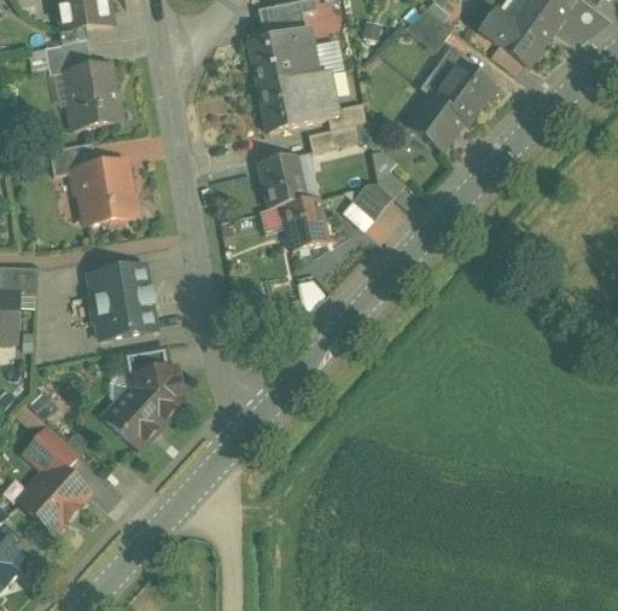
[(57,0),(63,29),(109,22),(104,0),(57,0)]
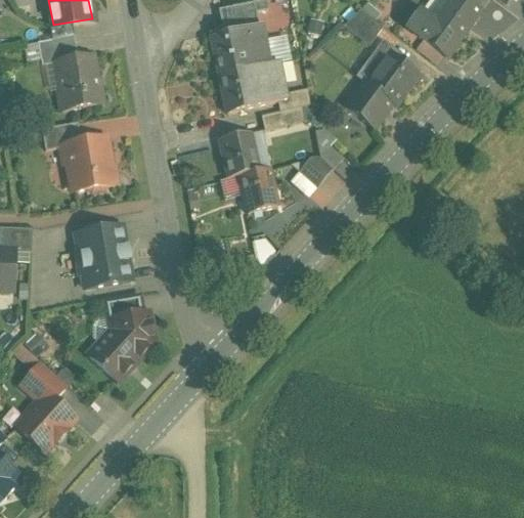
[(252,0),(224,6),(230,32),(260,26),(257,10),(268,7),(267,0),(252,0)]
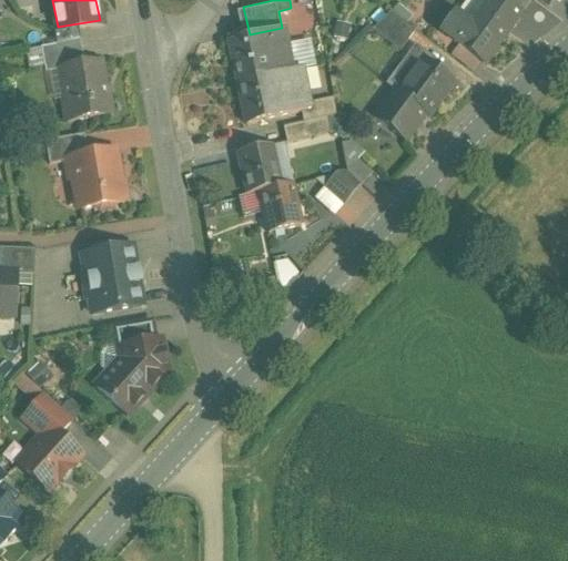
[(486,0),(470,21),(470,22),(496,43),(497,43),(523,9),(510,0),(486,0)]
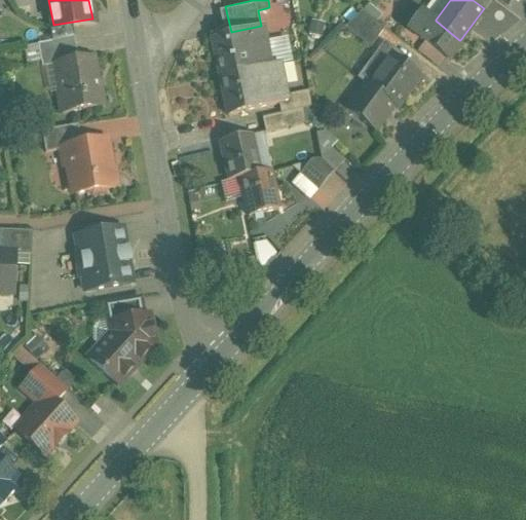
[(385,25),(362,7),(344,25),(371,44),(385,25)]
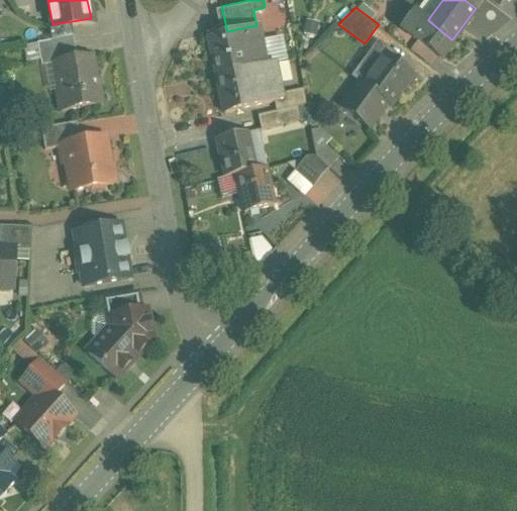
[(451,39),(428,20),(428,19),(425,17),(413,34),(440,55),(451,39)]
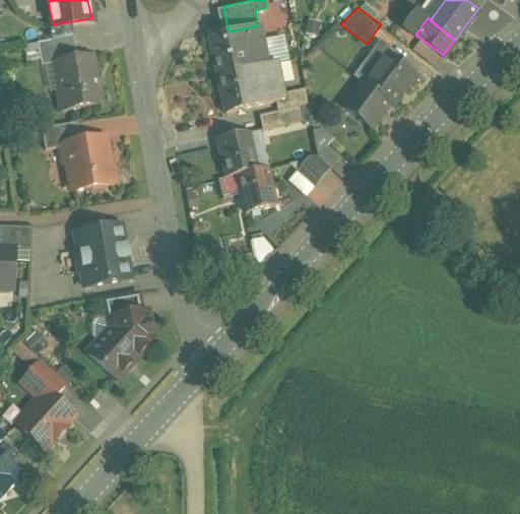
[(229,31),(209,36),(217,73),(265,63),(258,25),(229,31)]
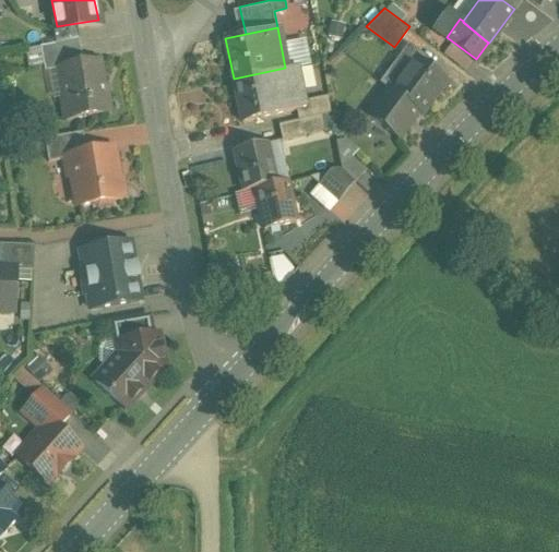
[(81,44),(80,36),(40,43),(44,61),(59,59),(64,93),(61,93),(66,116),(110,108),(107,88),(105,88),(99,58),(83,60),(81,44)]
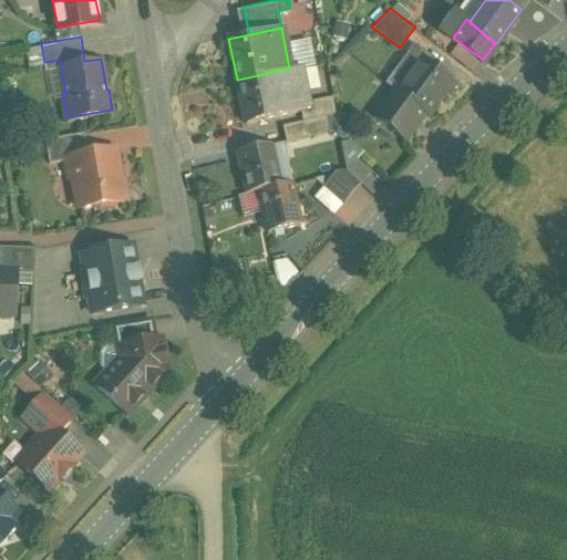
[(453,80),(422,56),(399,89),(398,91),(425,111),(429,113),(453,80)]
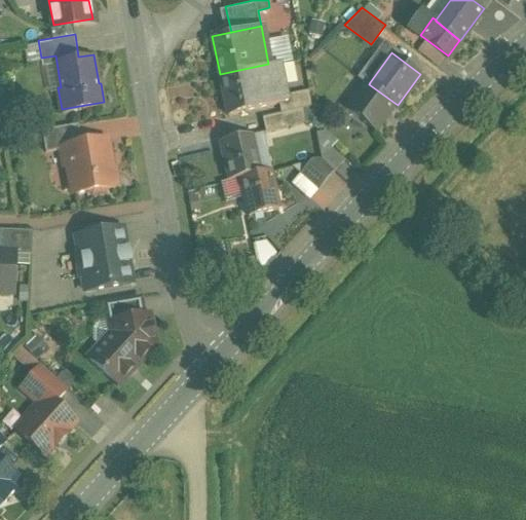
[(268,64),(220,74),(228,112),(285,100),(276,62),(268,64)]
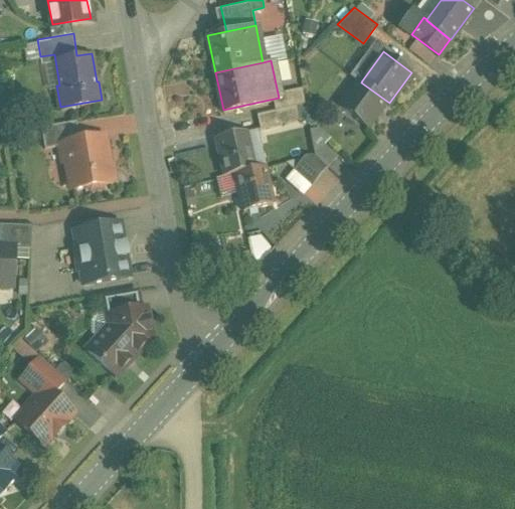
[(386,101),(361,82),(362,80),(359,78),(350,91),(347,91),(342,97),(343,100),(340,104),(368,125),(386,101)]
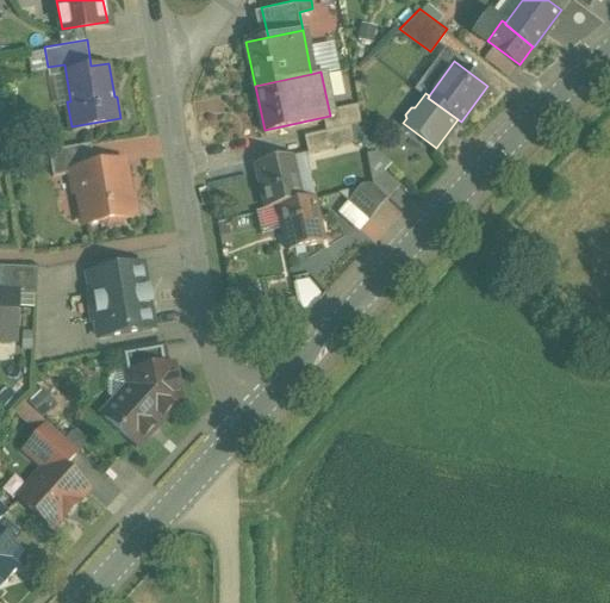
[(344,124),(305,134),(309,150),(348,141),(344,124)]
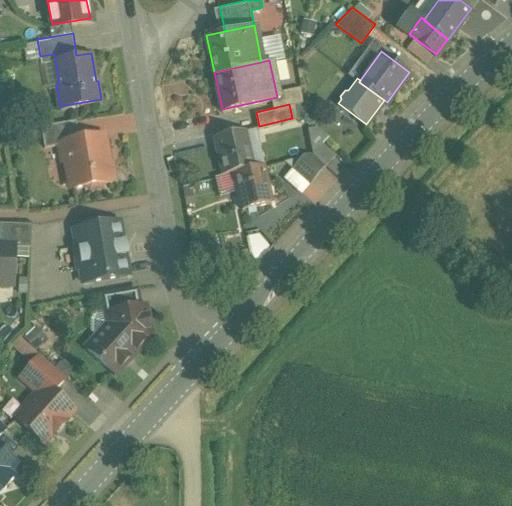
[(76,117),(41,123),(45,144),(60,142),(59,140),(80,137),(76,117)]
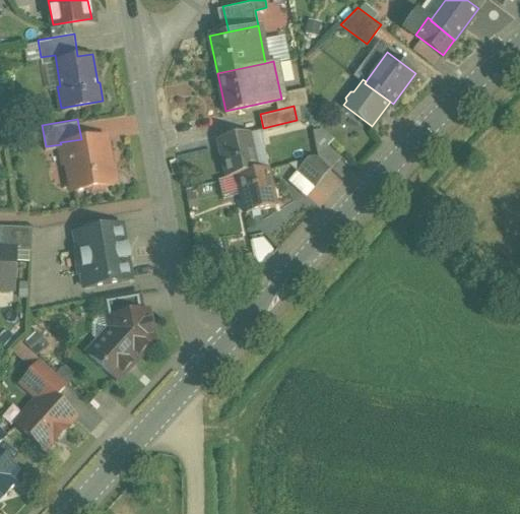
[(333,137),(322,127),(314,136),(317,153),(318,153),(317,154),(331,167),(340,156),(327,144),(333,137)]
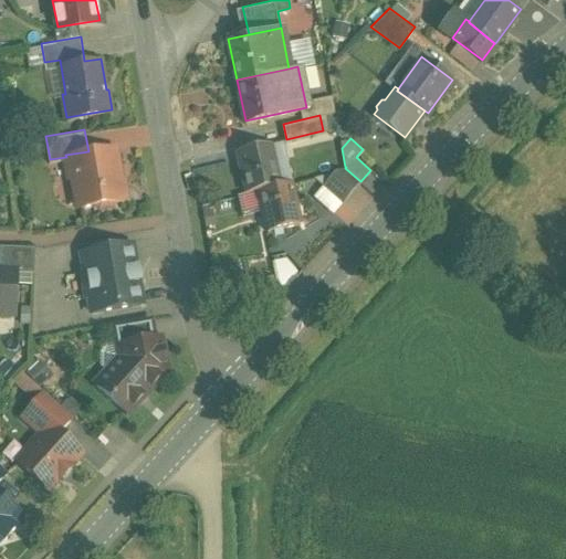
[(270,141),(238,149),(247,190),(258,188),(280,183),(270,141)]
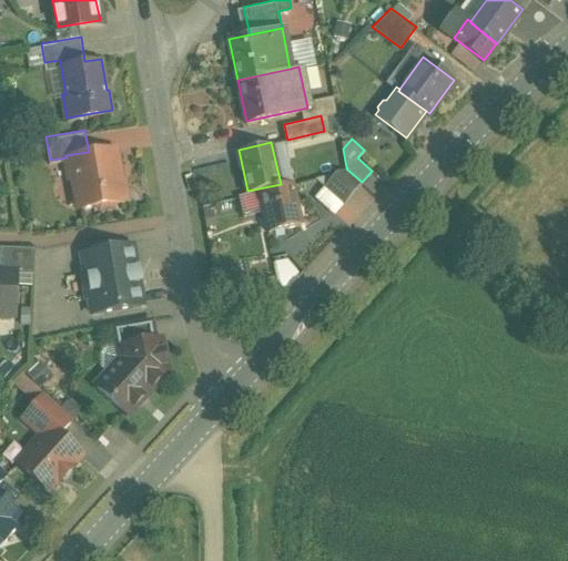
[(89,152),(66,155),(67,157),(70,177),(77,176),(81,204),(97,202),(100,206),(111,204),(113,200),(128,197),(124,179),(122,177),(117,148),(89,152)]
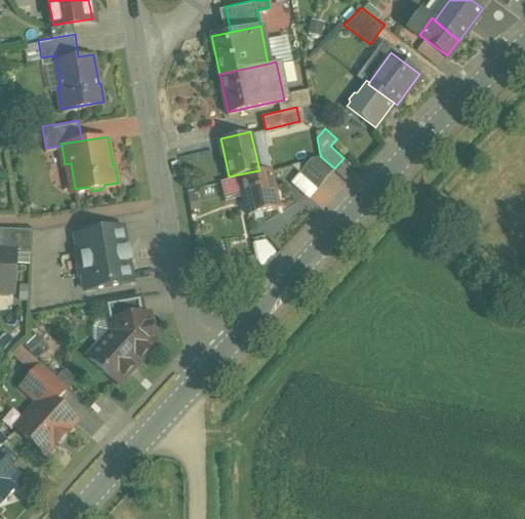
[(320,156),(311,158),(299,170),(318,187),(334,168),(320,156)]
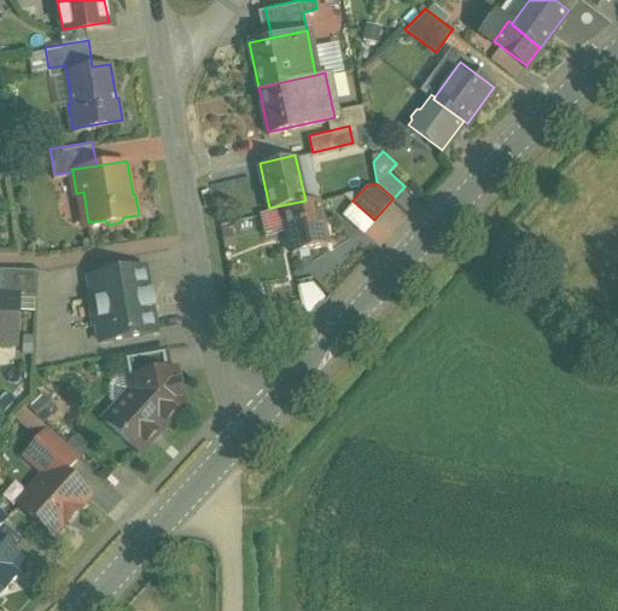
[(305,201),(281,205),(292,251),(327,243),(318,197),(305,201)]
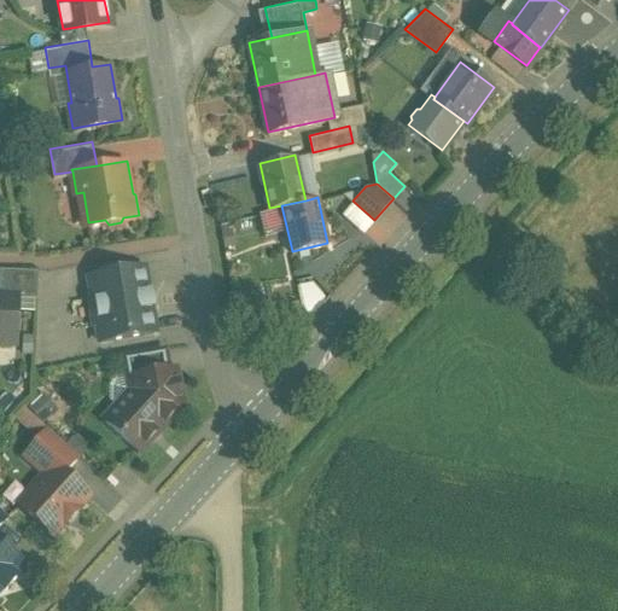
[(144,265),(91,274),(93,291),(89,292),(94,321),(98,320),(101,338),(155,329),(152,312),(146,309),(145,309),(145,304),(150,303),(153,298),(153,294),(147,290),(143,291),(141,286),(143,286),(146,281),(144,265)]
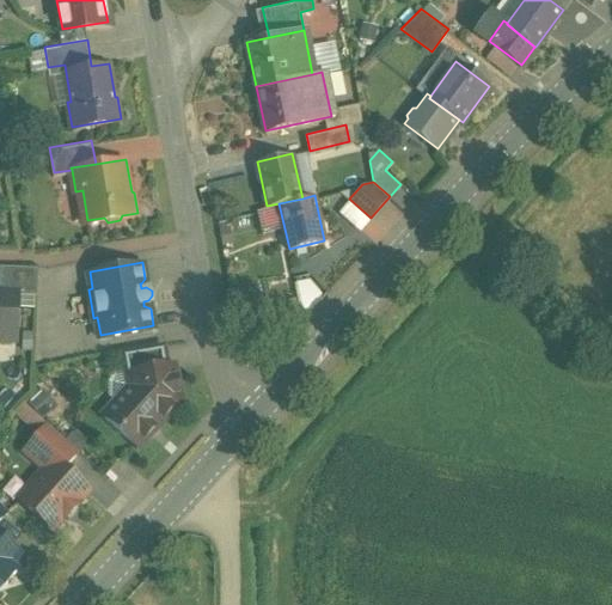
[(38,266),(0,263),(0,289),(17,291),(17,292),(37,293),(38,266)]
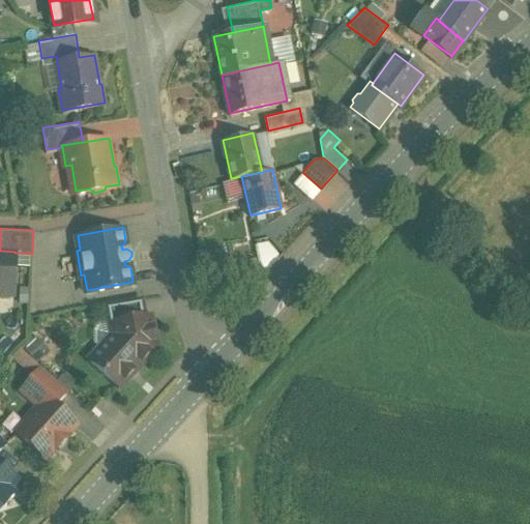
[(0,251),(0,291),(13,292),(15,253),(15,252),(0,251)]
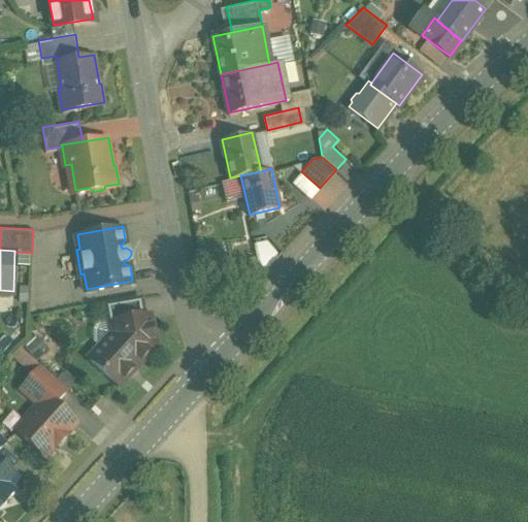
[(139,294),(106,299),(111,323),(143,317),(139,294)]
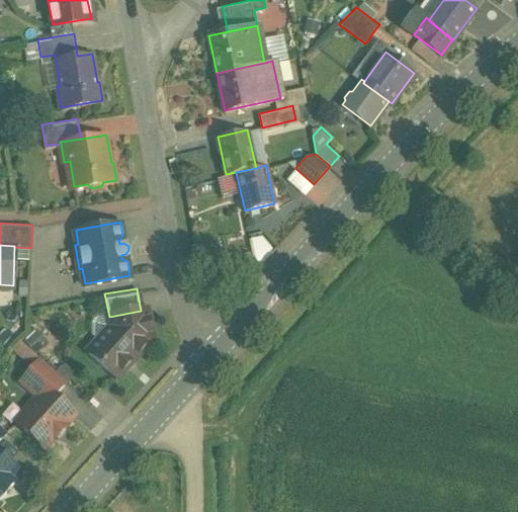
[(141,311),(109,317),(110,325),(88,349),(116,375),(153,336),(148,310),(141,311)]
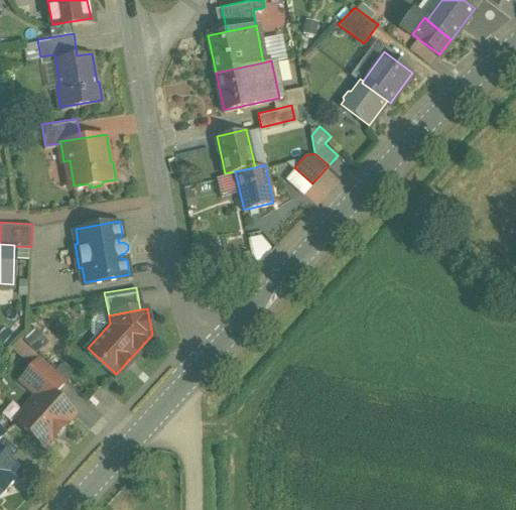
[(40,355),(21,377),(39,394),(46,386),(54,393),(67,379),(40,355)]
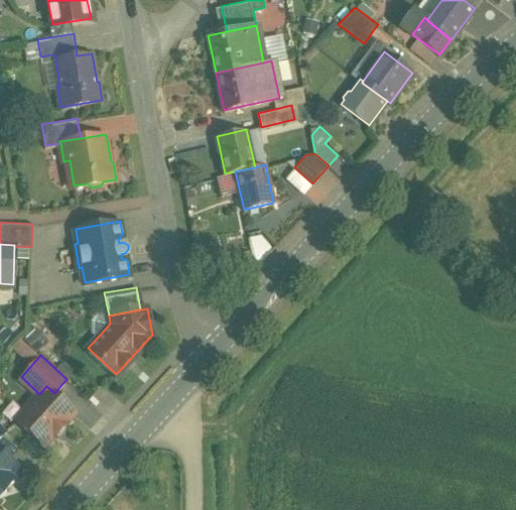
[(39,394),(35,399),(31,399),(24,407),(24,411),(17,419),(43,443),(52,433),(54,435),(67,421),(65,420),(74,410),(54,393),(46,386),(39,394)]
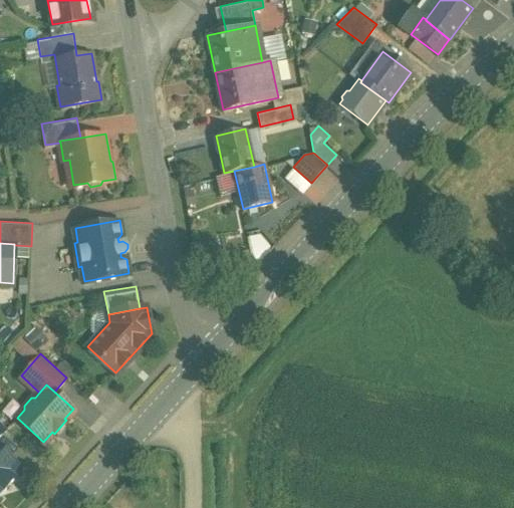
[(0,487),(2,485),(5,487),(13,478),(11,476),(20,466),(0,448),(0,487)]
